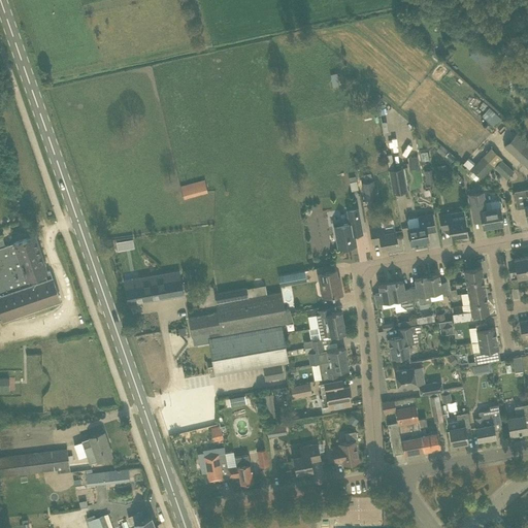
[(337,72),(330,74),(332,86),(339,85),(337,72)]
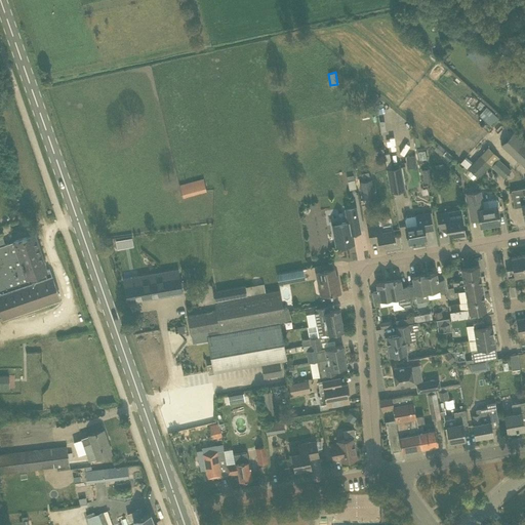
[(488,124),(496,116),(486,106),(478,114),(488,124)]
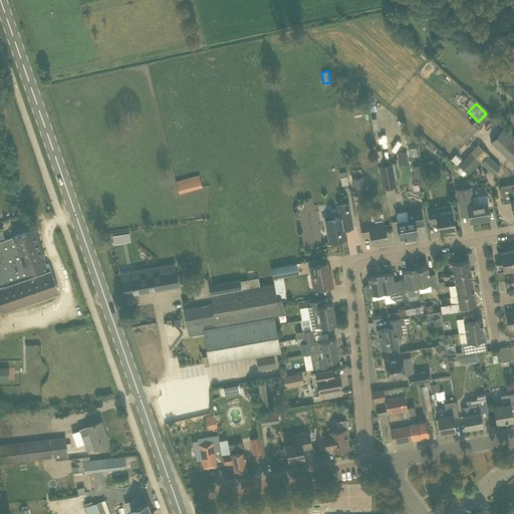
[(513,136),(504,126),(491,142),(513,163),(513,136)]
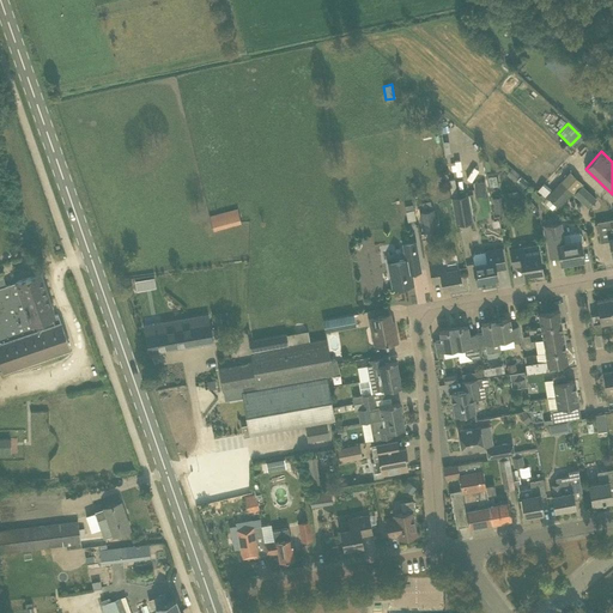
[(570,171),(546,196),(558,207),(572,192),(574,193),(574,194),(588,207),(596,199),(582,184),(583,183),(570,171)]
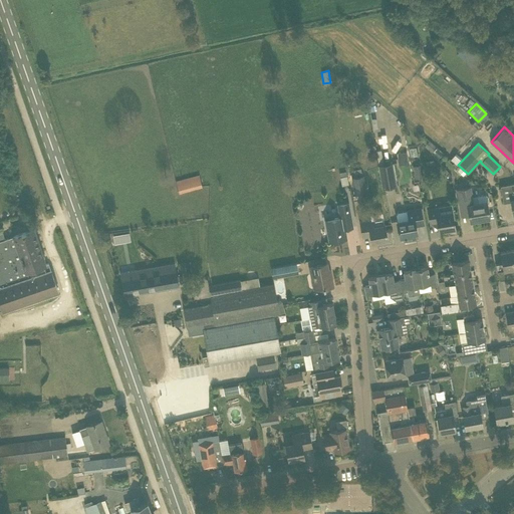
[(436,147),(432,153),(431,153),(438,160),(444,153),(437,147),(436,147)]
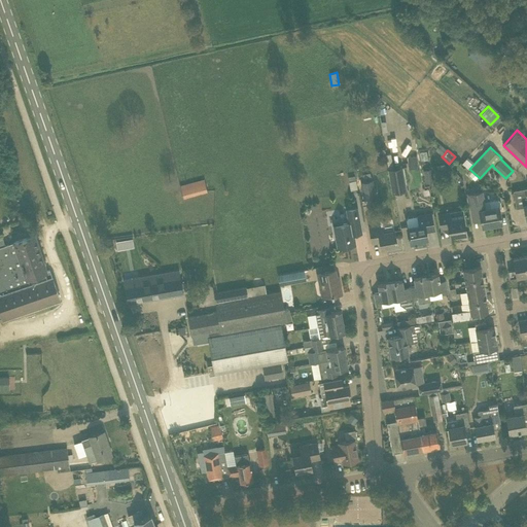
[(418,167),(417,155),(408,155),(409,168),(418,167)]
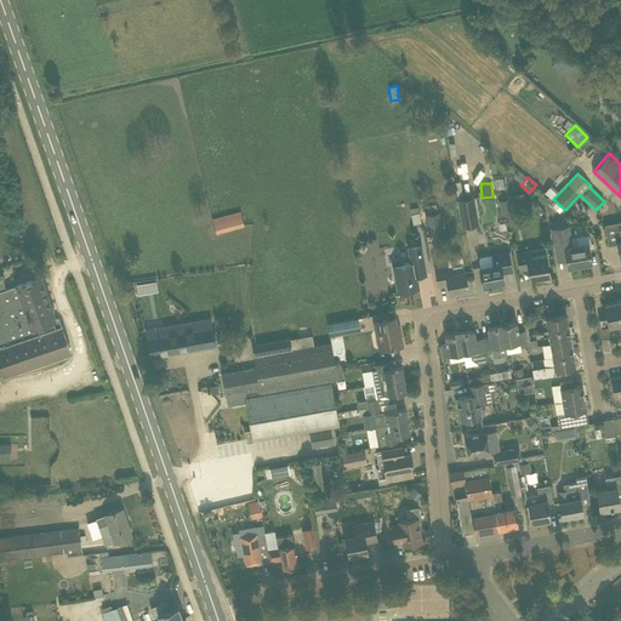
[(474,197),(472,197),(457,199),(462,227),(479,224),(474,197)]
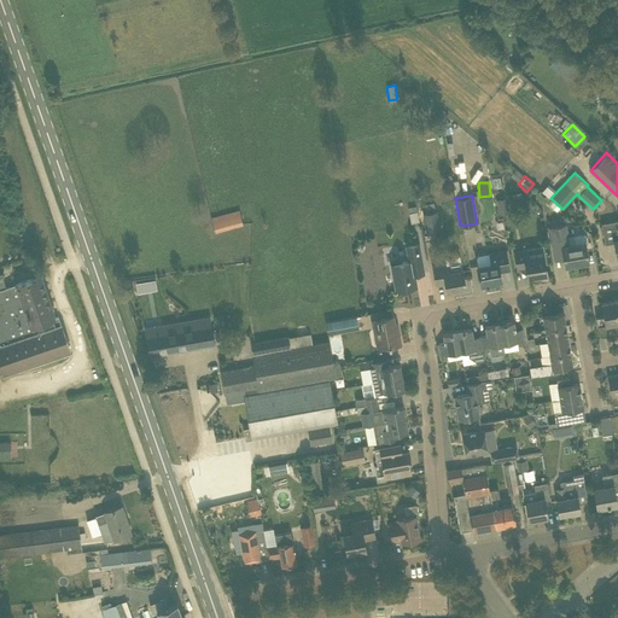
[(499,215),(509,214),(507,198),(496,199),(499,215)]
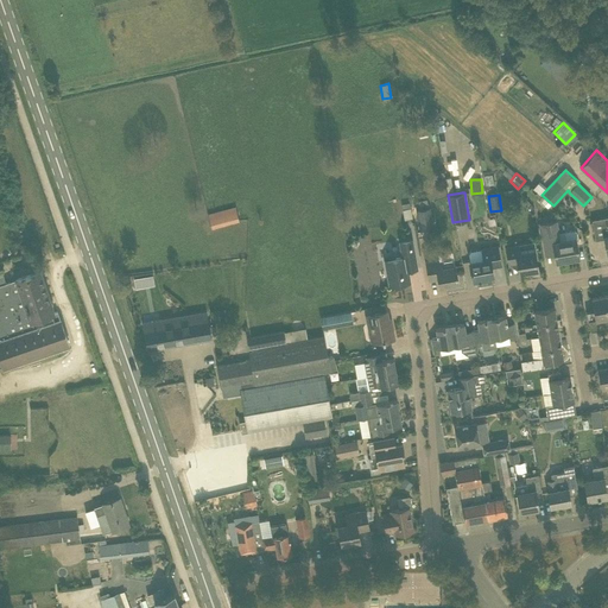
[(434,228),(431,211),(429,203),(418,206),(418,209),(416,210),(419,230),(434,228)]
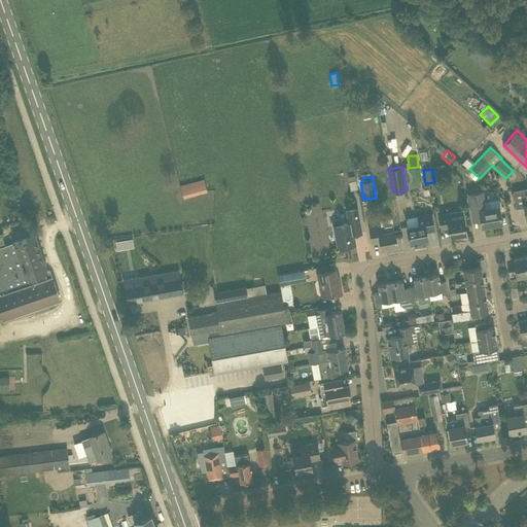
[(184,199),(207,191),(204,178),(180,185),(184,199)]
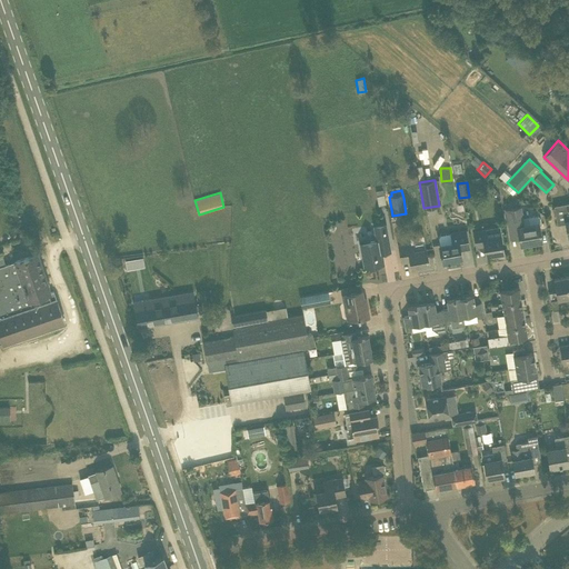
[(568,210),(568,203),(555,207),(559,225),(567,223),(568,236),(568,235),(568,210)]
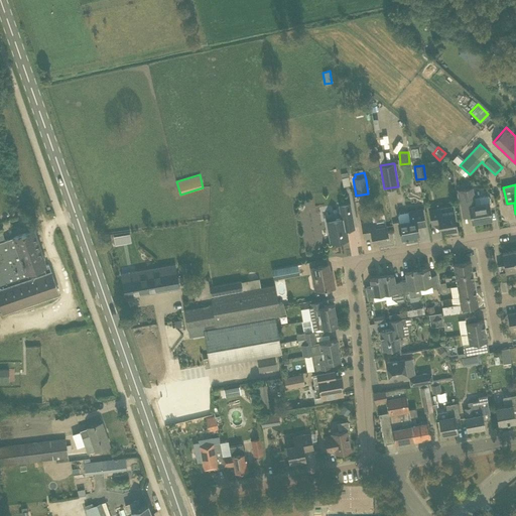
[(492,218),(489,201),(475,204),(472,186),(458,189),(463,213),(471,212),(472,222),(474,222),(474,223),(479,222),(479,221),(492,218)]
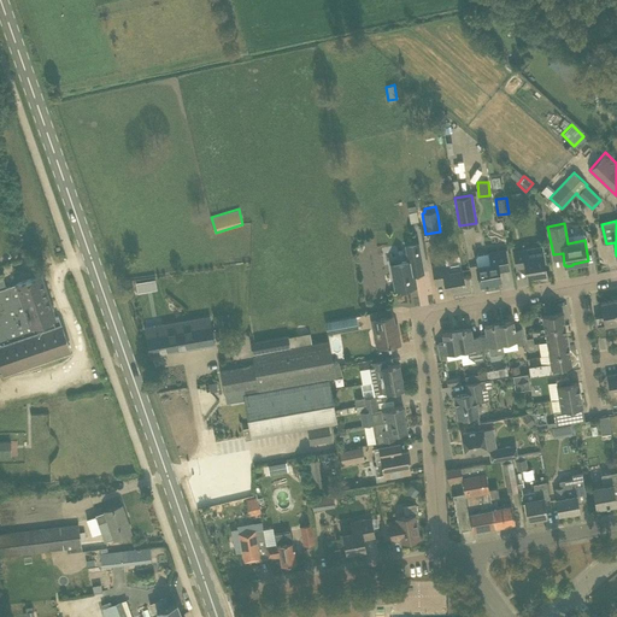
[(417,286),(415,275),(413,268),(423,265),(418,242),(406,245),(409,260),(391,264),(395,289),(417,286)]
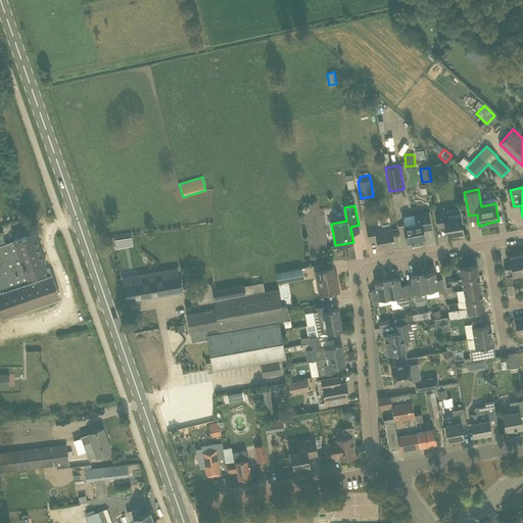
[(447,234),(463,232),(460,214),(447,216),(446,209),(435,211),(438,227),(445,226),(447,234)]
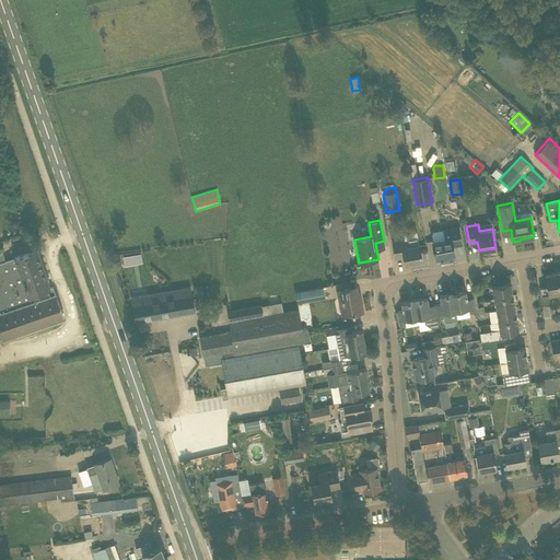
[(455,253),(453,243),(462,241),(458,226),(433,232),(431,235),(434,249),(435,249),(436,258),(448,256),(448,254),(455,253)]
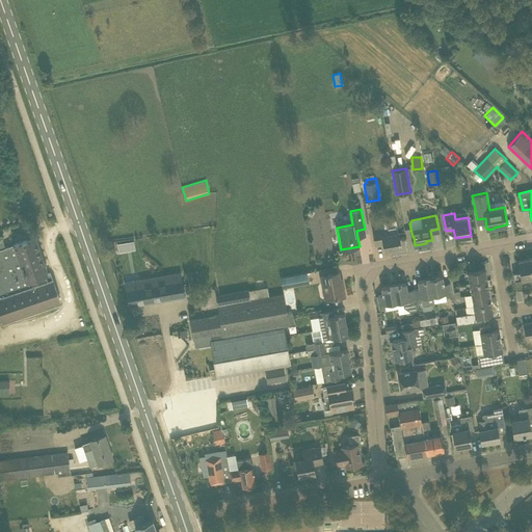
[(387,233),(386,225),(372,228),(375,245),(383,243),(386,251),(401,248),(398,231),(387,233)]
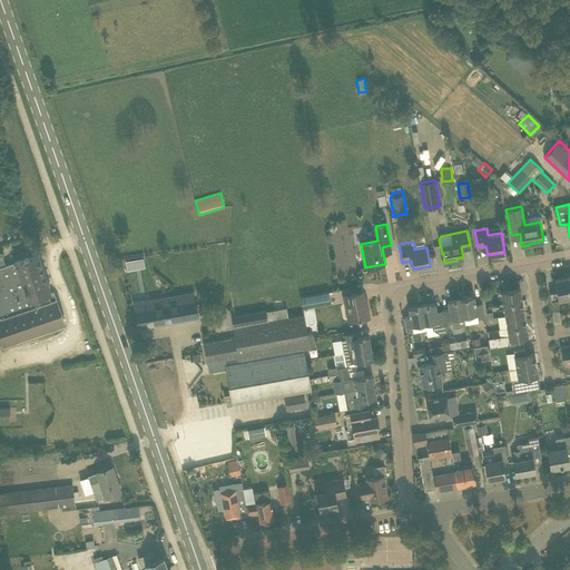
[(46,283),(37,254),(6,265),(3,257),(0,257),(0,336),(3,346),(66,325),(53,292),(49,293),(47,286),(49,285),(48,283),(46,283)]
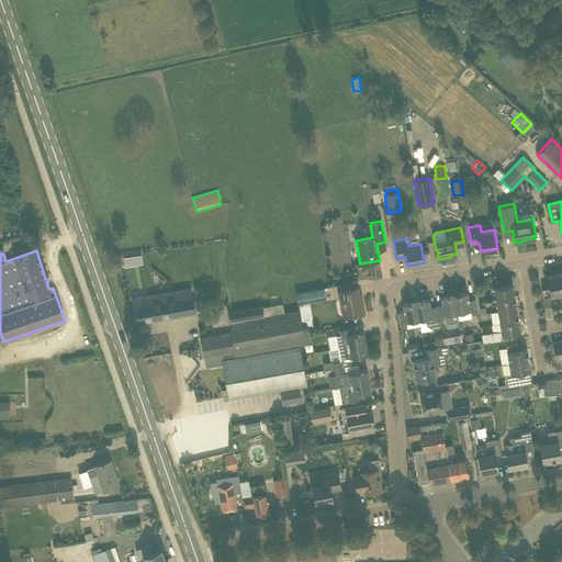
[(543,296),(557,294),(553,274),(547,274),(549,287),(542,288),(543,296)]
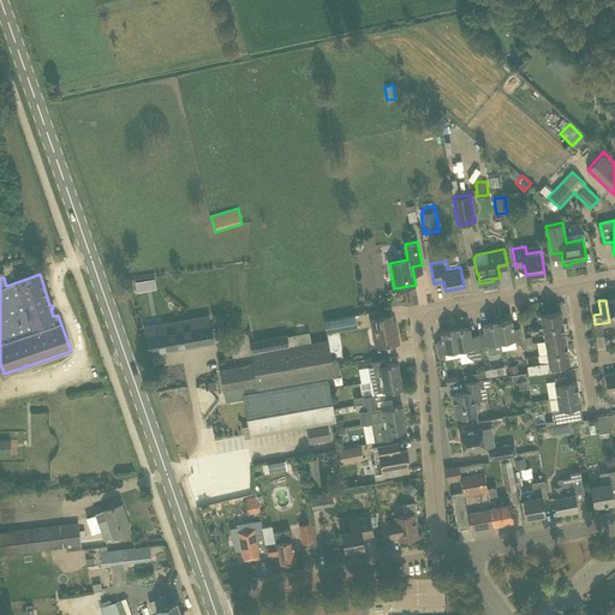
[(543,327),(563,323),(561,310),(541,314),(543,327)]
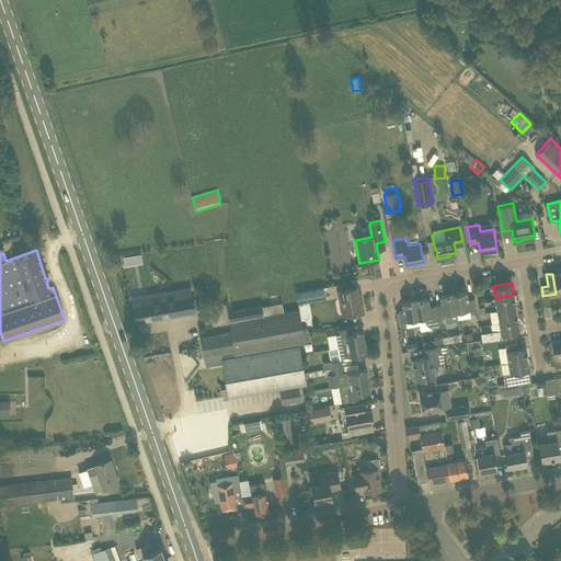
[(297,298),(331,293),(330,286),(296,292),(297,298)]
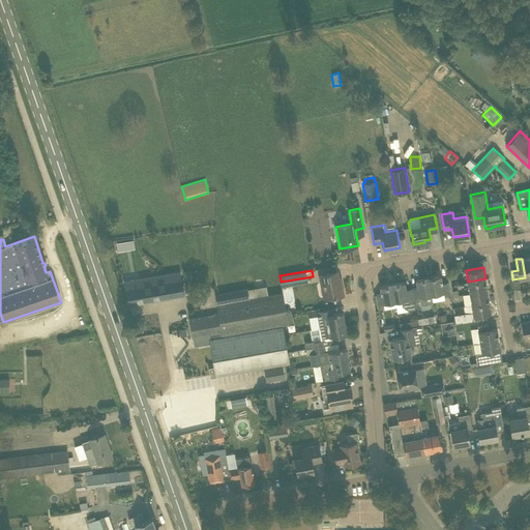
[(339,277),(337,271),(319,274),(324,297),(333,295),(334,297),(335,297),(344,295),(341,277),(339,277)]
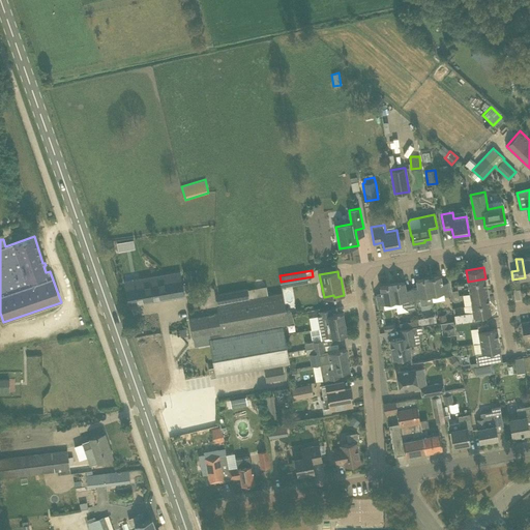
[(129,304),(184,294),(180,272),(125,282),(129,304)]
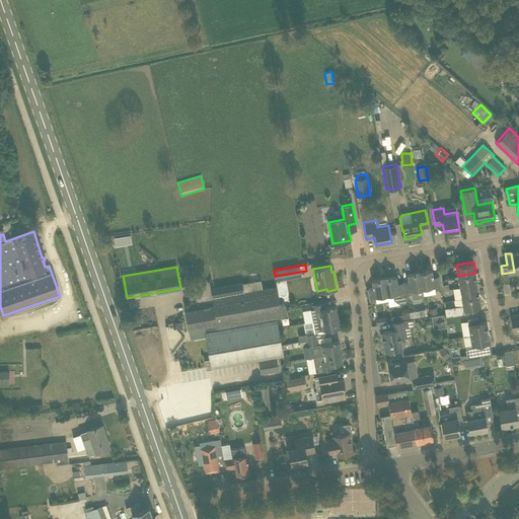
[(431,277),(430,270),(420,272),(423,288),(434,286),(435,290),(441,288),(439,275),(431,277)]
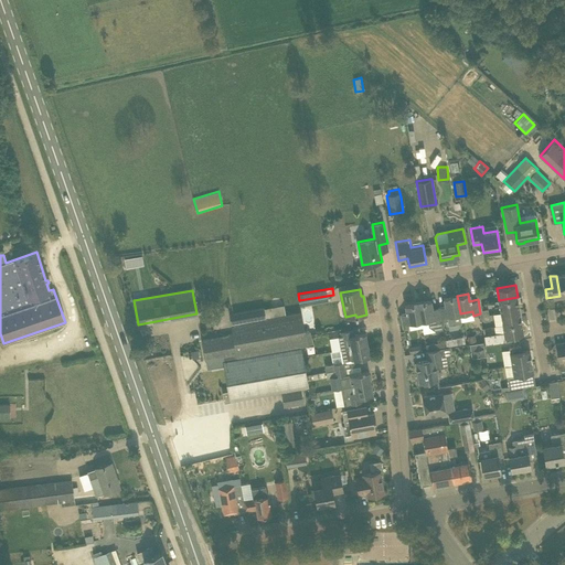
[(460,313),(457,296),(444,298),(446,307),(439,308),(441,321),(448,320),(449,326),(461,323),(460,313)]
